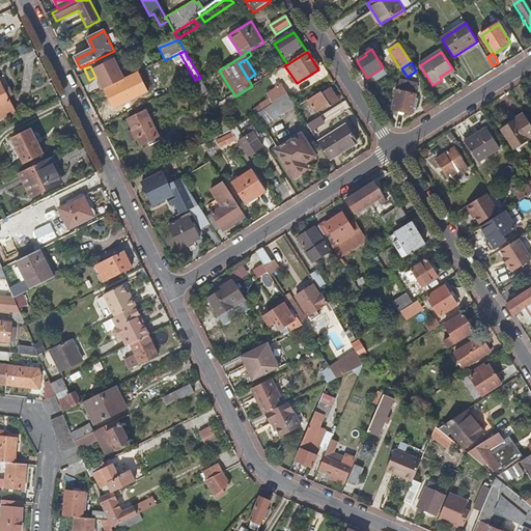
[(85,77),(81,70),(77,72),(80,79),(85,77)]
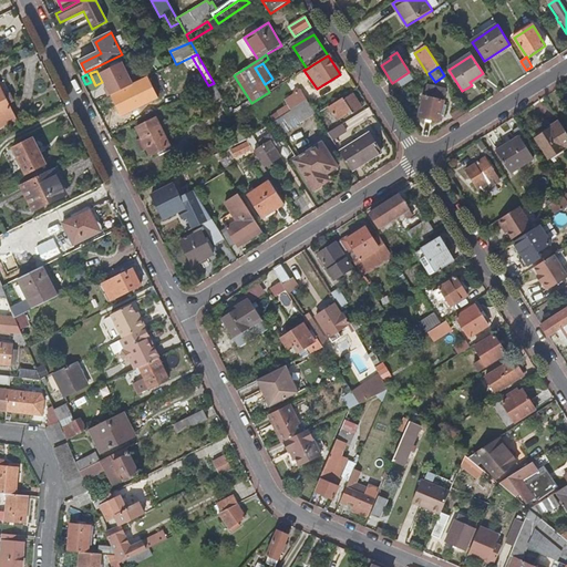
[(126,90),(125,90),(135,111),(148,104),(147,102),(155,98),(146,80),(126,90)]
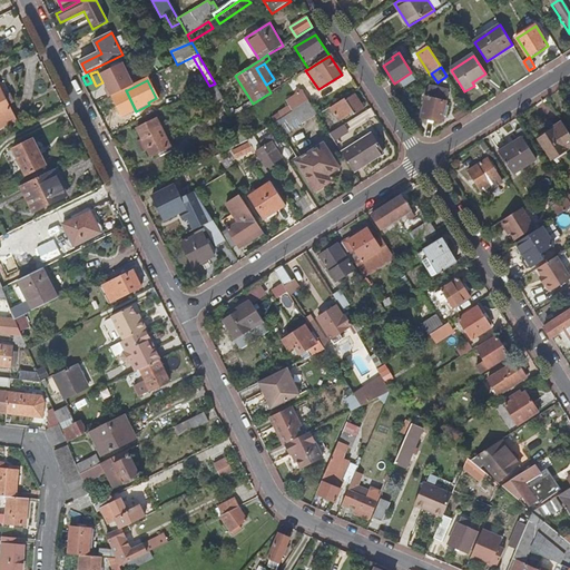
[(110,91),(114,97),(126,90),(127,90),(124,84),(110,91)]
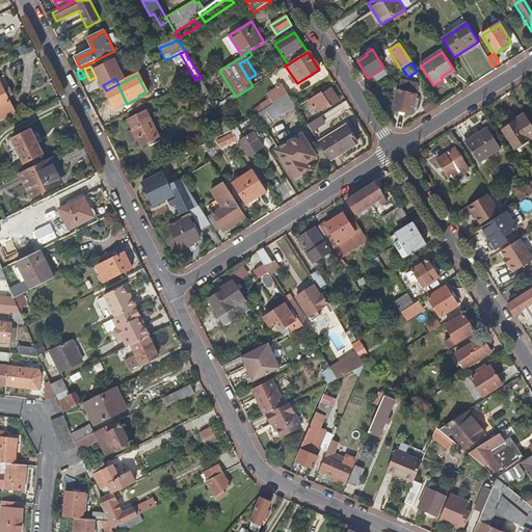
[(195,80),(191,82),(198,97),(208,91),(203,81),(201,78),(195,80)]
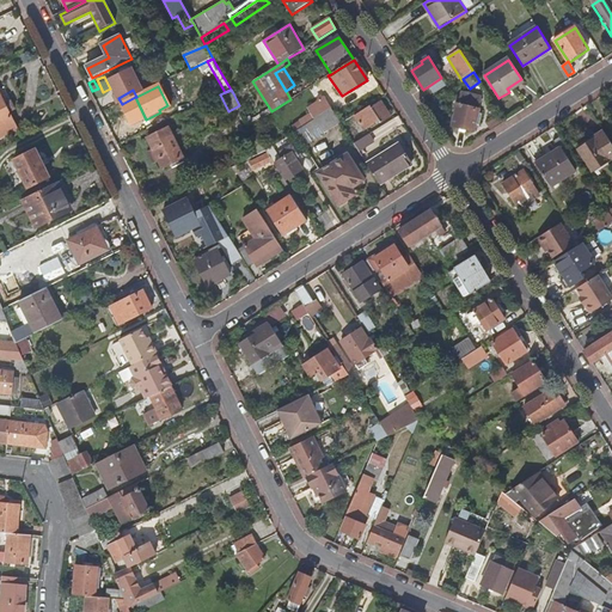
[(483,98),(465,93),(463,105),(460,104),(454,126),(461,129),(460,134),(466,135),(467,130),(475,133),(477,126),(481,127),(485,114),(482,112),(482,110),(479,110),(483,98)]
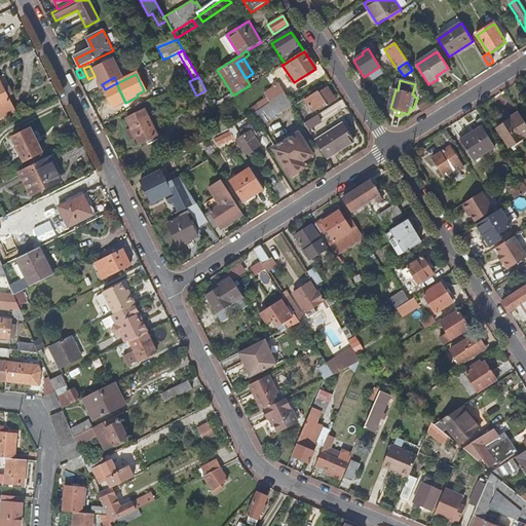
[(0,121),(16,113),(7,97),(3,88),(1,84),(0,84),(0,121)]
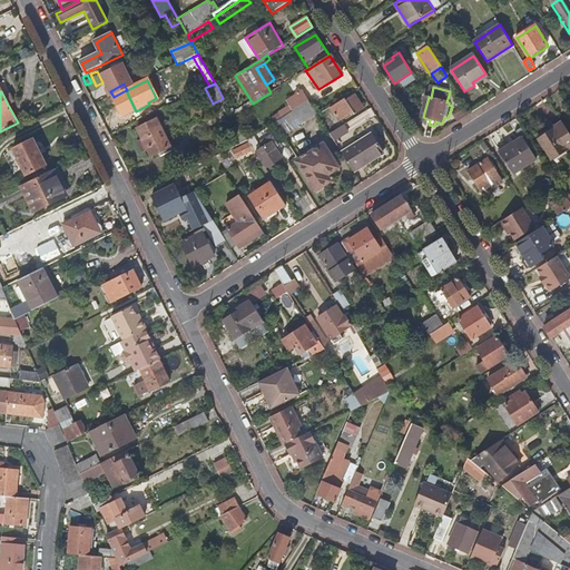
[(282,110),(285,116),(307,101),(302,91),(285,101),(288,107),(282,110)]
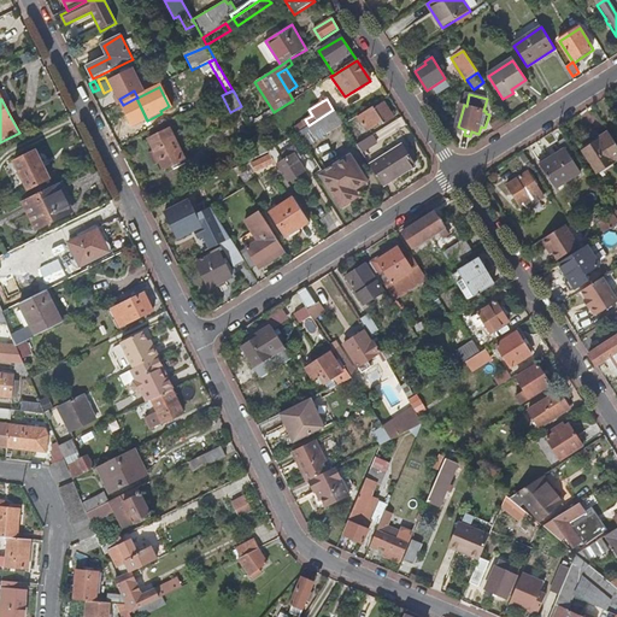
[(10,101),(4,104),(9,113),(16,110),(11,100),(10,101)]
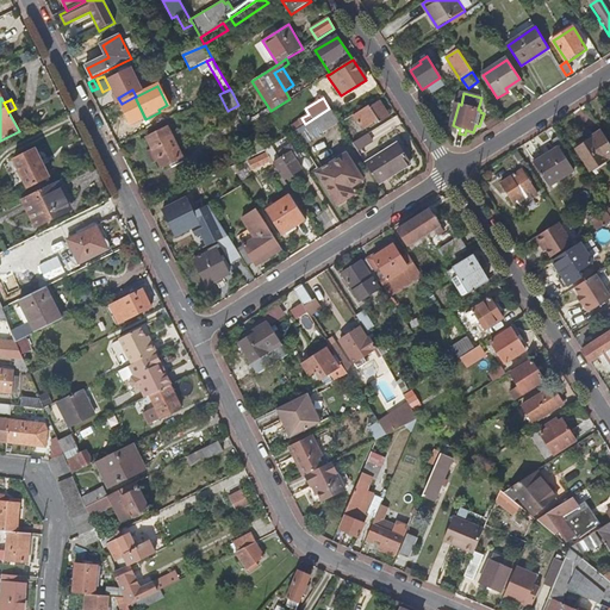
[(371,109),(369,105),(354,114),(363,130),(379,120),(380,123),(390,117),(380,101),(371,109)]
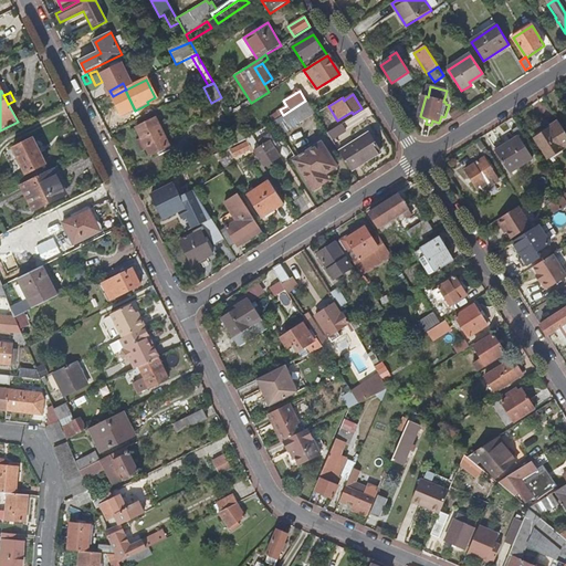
[(283,115),(292,127),(314,114),(305,101),(283,115)]
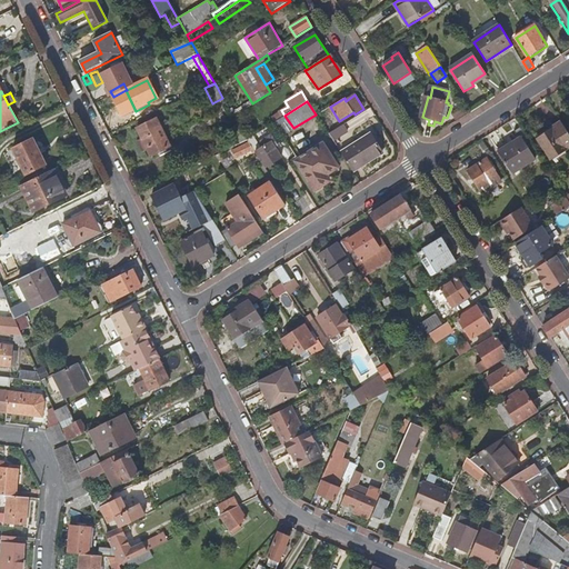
[(468,113),(463,108),(453,115),(456,120),(468,113)]
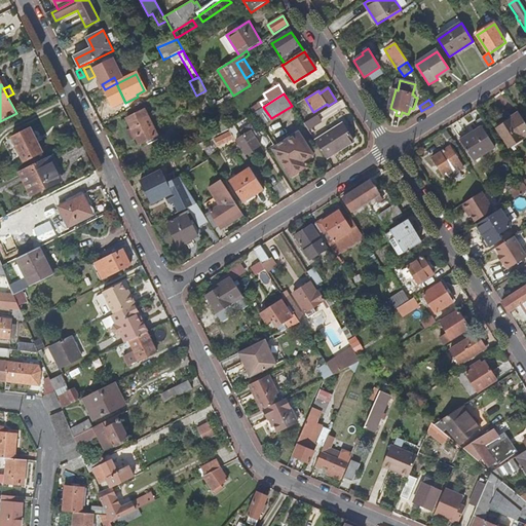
[(263,107),(260,102),(256,104),(257,105),(250,109),(253,113),(254,113),(263,107)]
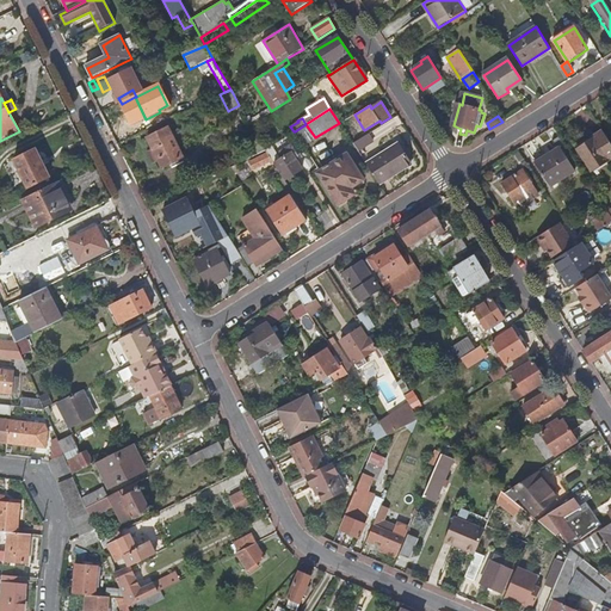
[(295,131),(303,146),(315,137),(306,124),(295,131)]
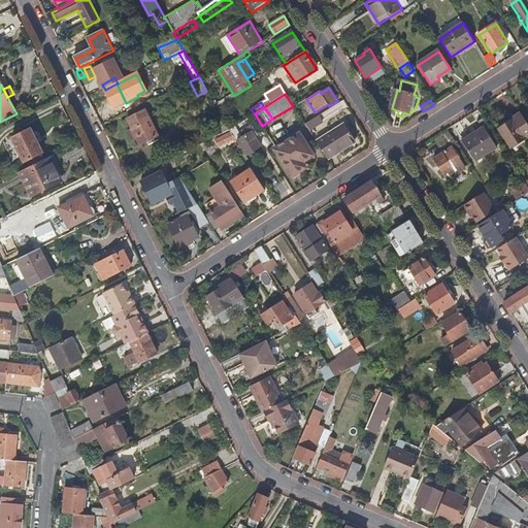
[(158,137),(145,111),(127,121),(131,130),(136,140),(139,146),(158,137)]
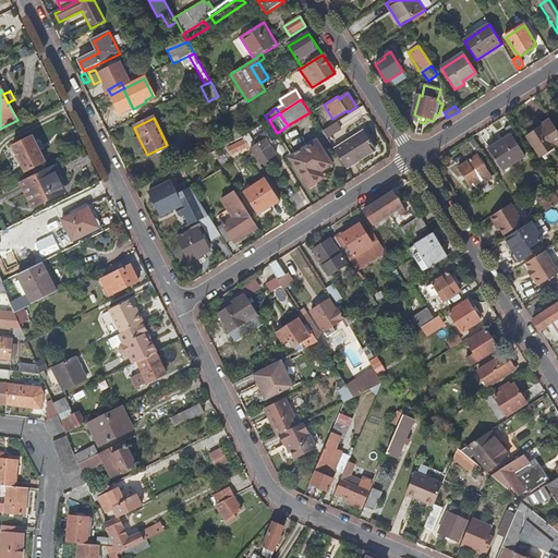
[(557,145),(557,132),(549,119),(540,125),(541,128),(526,136),(538,157),(557,145)]
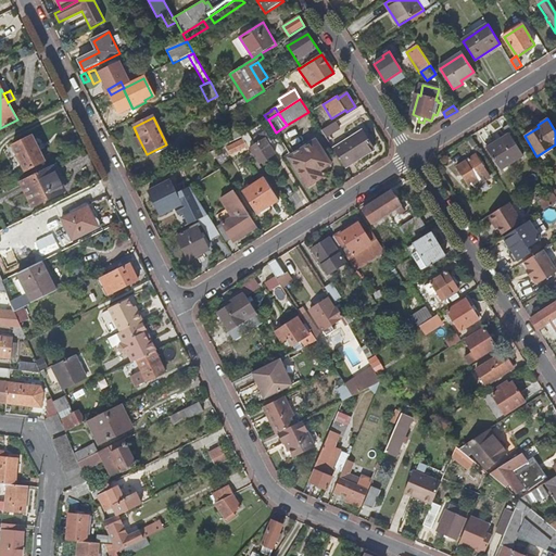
[(340,130),(335,123),(321,131),(326,139),(340,130)]
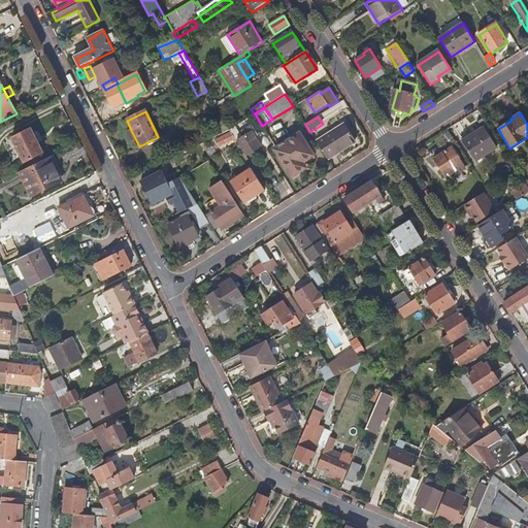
[(222,119),(222,118),(216,121),(223,133),(229,129),(227,127),(222,119)]
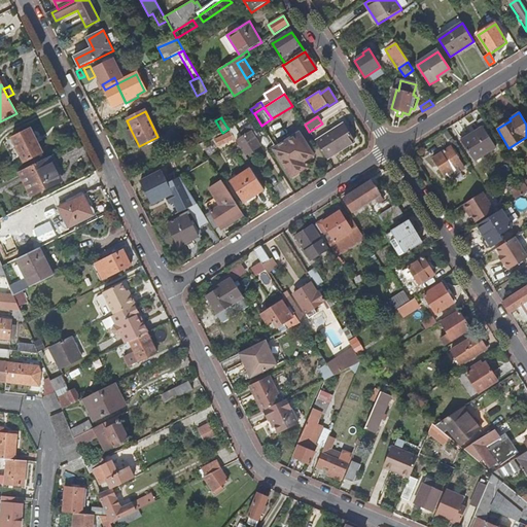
[(491,131),(483,118),(477,123),(480,129),(460,141),(473,163),(495,148),(486,134),(491,131)]
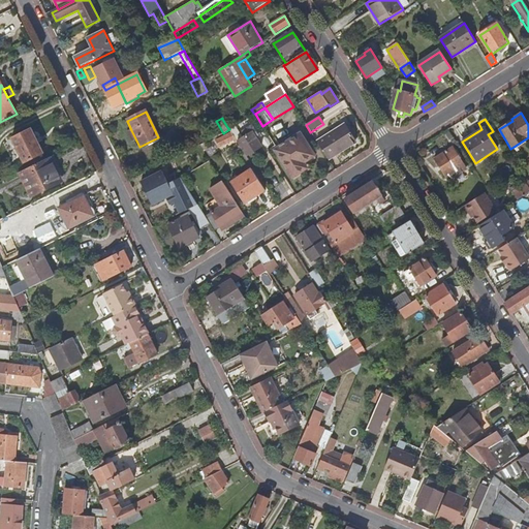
[(237,142),(246,155),(260,146),(245,120),(229,129),(237,142)]
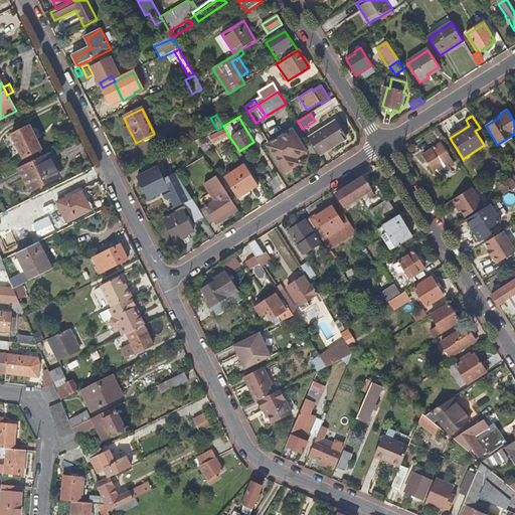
[(23,159),(41,150),(25,118),(7,127),(23,159)]
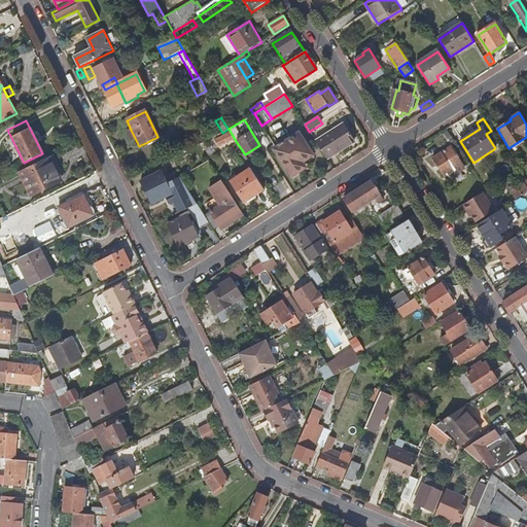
[(316,142),(326,160),(355,142),(344,125),(316,142)]
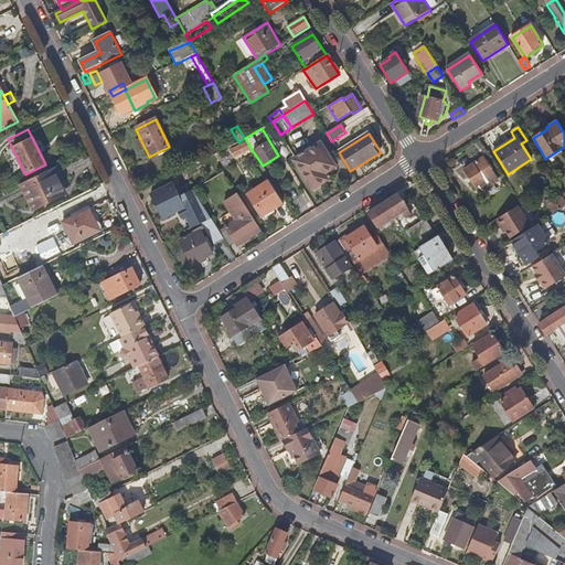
[(238,142),(227,147),(233,157),(248,149),(251,153),(253,151),(245,138),(238,142)]
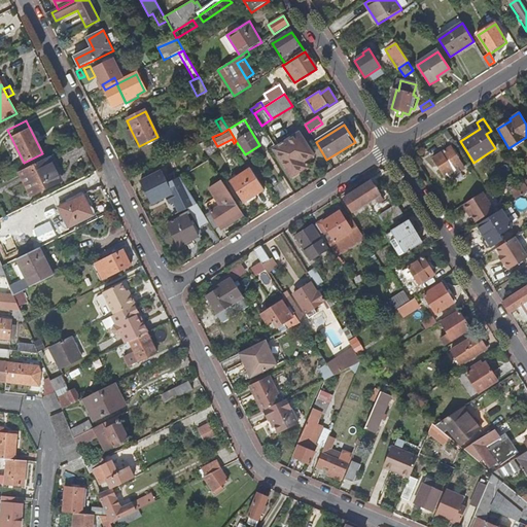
[(136,140),(131,130),(128,132),(132,142),(136,140)]
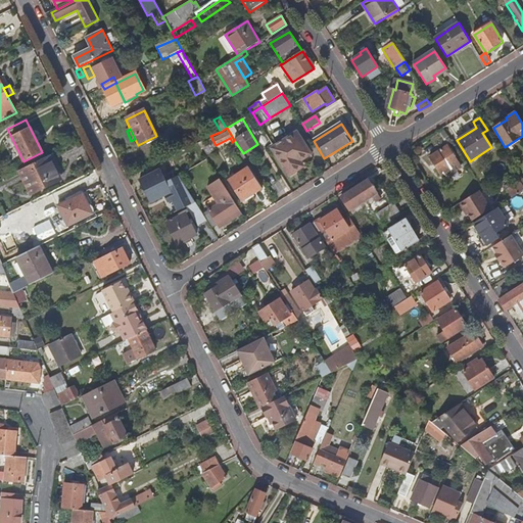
[(311,155),(297,134),(273,149),(289,176),(298,171),(295,165),(311,155)]
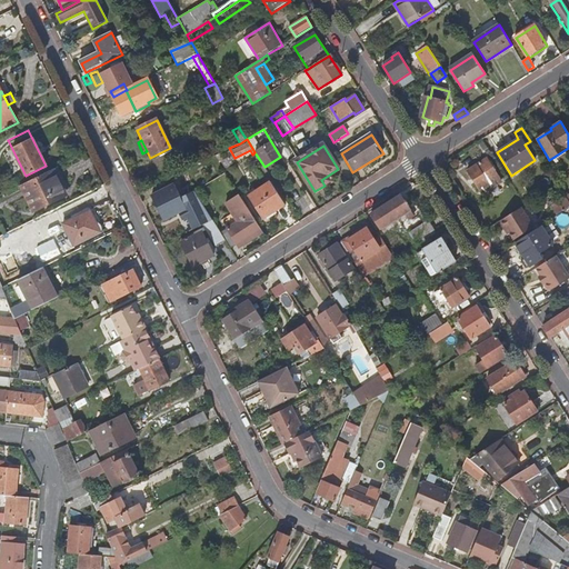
[(492,169),(486,159),(467,171),(480,191),(483,189),(485,192),(497,185),(488,171),(492,169)]
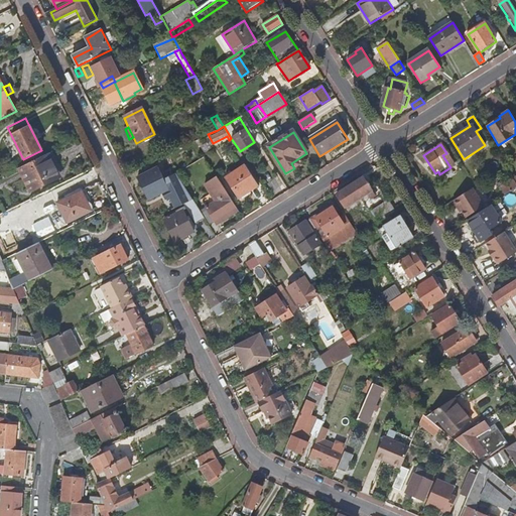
[(59,175),(49,154),(18,168),(29,192),(48,183),(47,180),(59,175)]
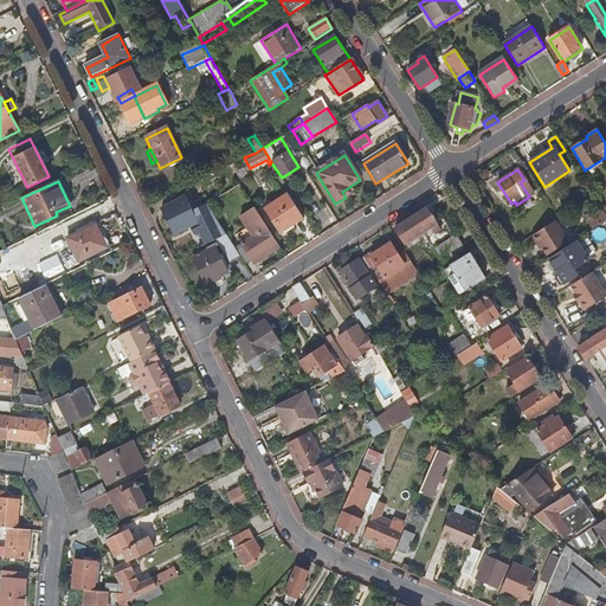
[(281,233),(304,218),(288,194),(265,210),(281,233)]
